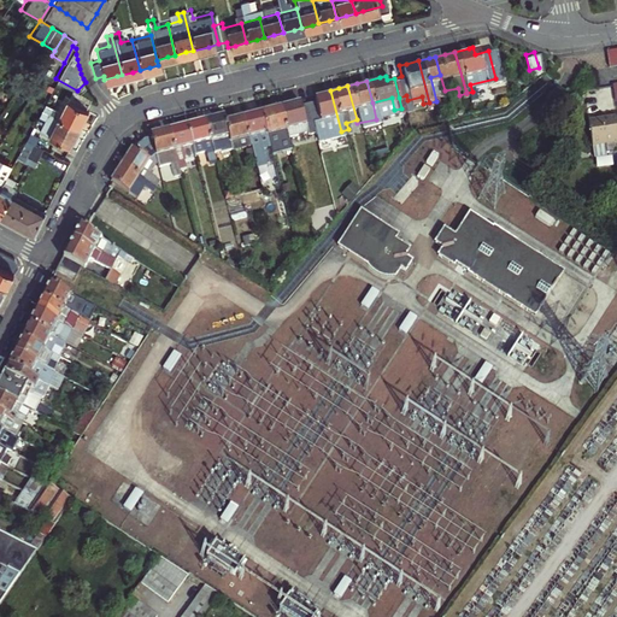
[(89,100),(66,88),(56,109),(50,105),(46,112),(77,128),(83,117),(86,111),(83,110),(89,100)]
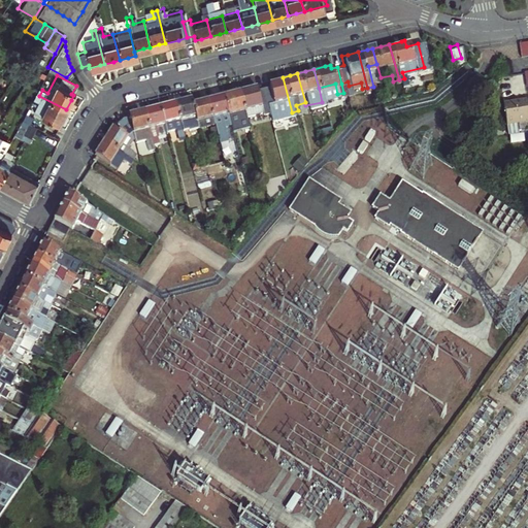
[(265,81),(266,87),(260,89),(266,111),(268,120),(292,112),(283,77),(270,80),(265,81)]
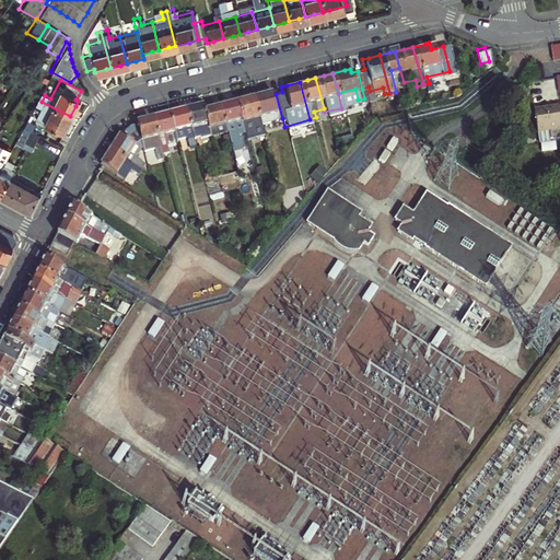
[(275,119),(282,118),(276,94),(270,95),(269,90),(260,92),(249,95),(257,121),(275,116),(275,119)]
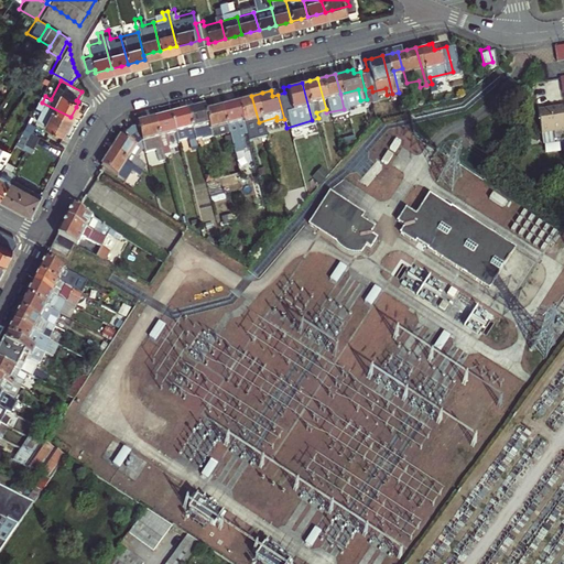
[(239,118),(240,120),(251,117),(257,134),(262,133),(259,122),(251,96),(245,97),(235,100),(239,118)]
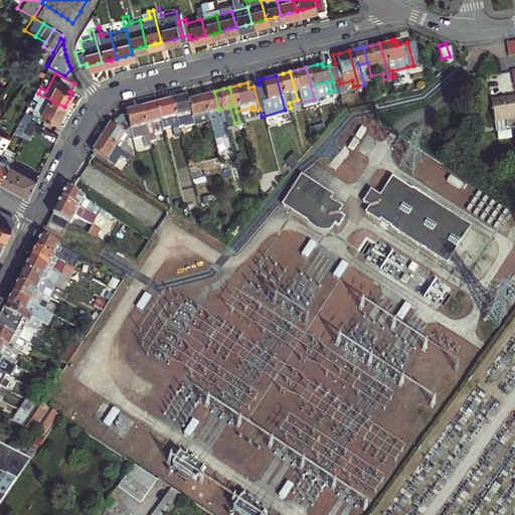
[(35,99),(38,94),(33,91),(30,96),(35,99)]
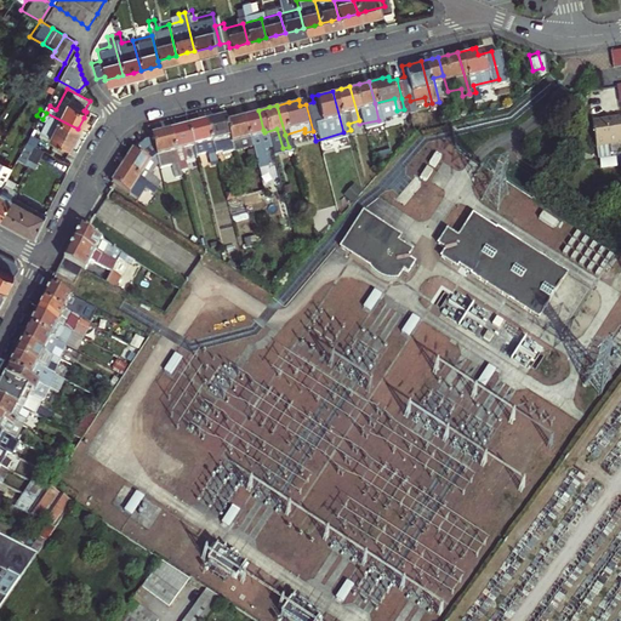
[(252,112),(241,114),(249,143),(250,148),(251,151),(268,146),(265,132),(263,130),(258,110),(252,112)]
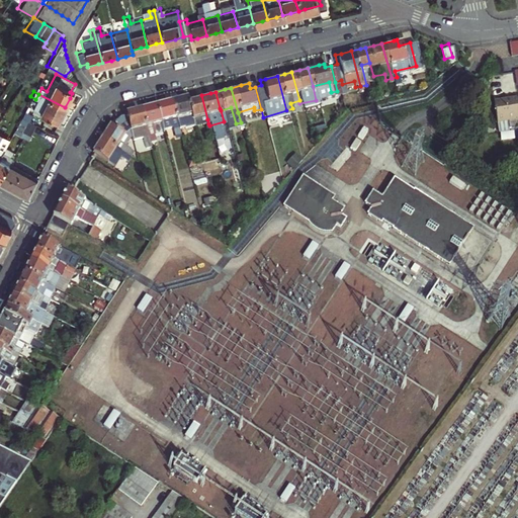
[(65,107),(38,94),(35,99),(31,108),(57,122),(61,114),(65,107)]
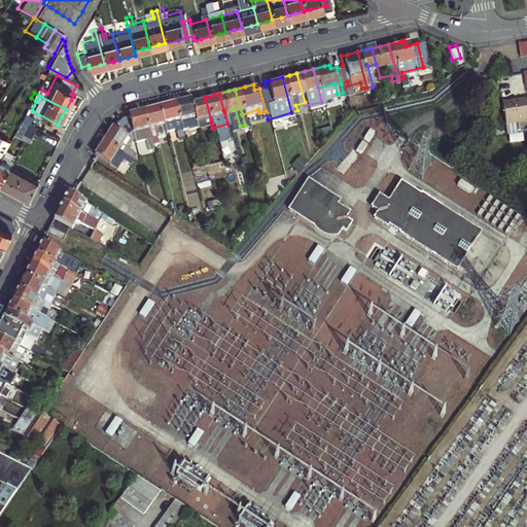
[(171,100),(178,129),(184,127),(185,128),(195,126),(188,101),(187,96),(180,98),(171,100)]
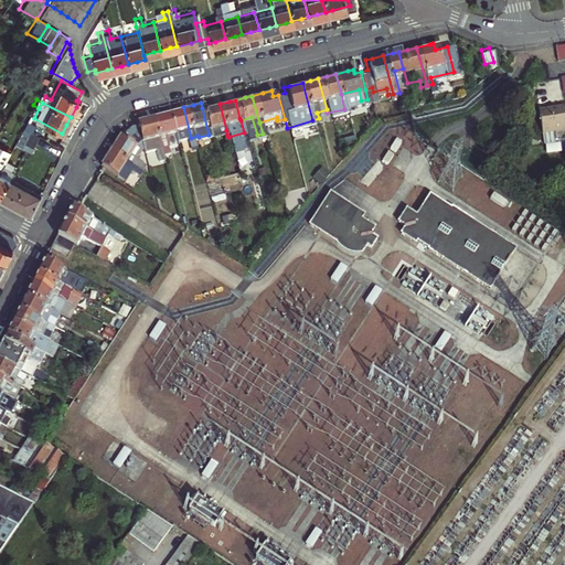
[(210,135),(226,130),(220,104),(212,106),(202,108),(209,135),(210,135)]
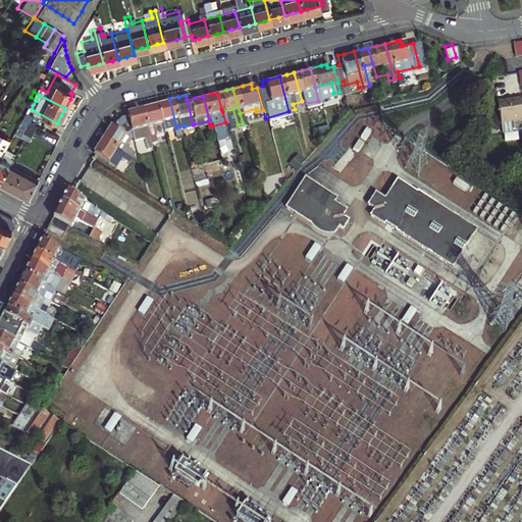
[(500,102),(503,124),(514,122),(515,131),(521,128),(521,98),(515,100),(500,102)]
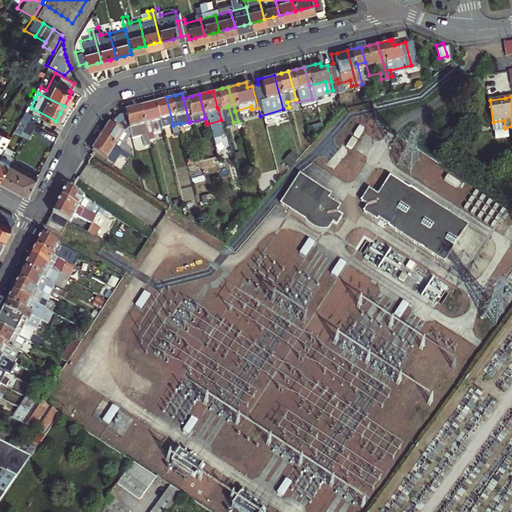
[(152,101),(156,118),(158,125),(168,123),(171,135),(176,133),(173,125),(166,97),(160,99),(152,101)]
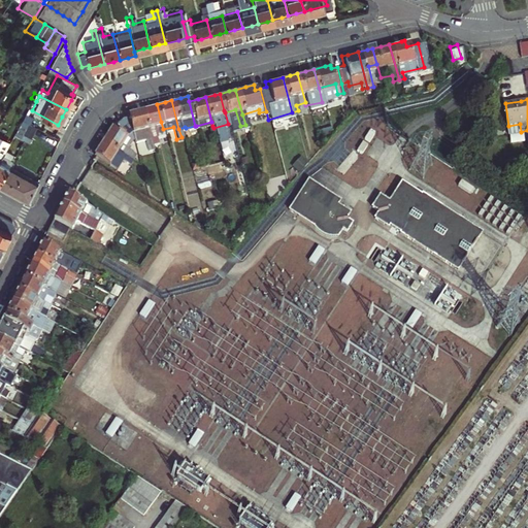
[(141,108),(142,114),(151,143),(156,141),(154,134),(156,133),(154,124),(161,122),(157,104),(150,106),(141,108)]
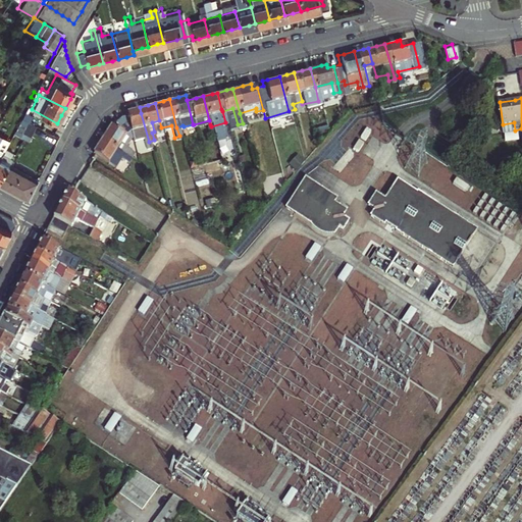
[(123,115),(129,138),(131,140),(141,138),(143,148),(150,147),(149,142),(141,113),(140,107),(132,109),(122,111),(123,115)]
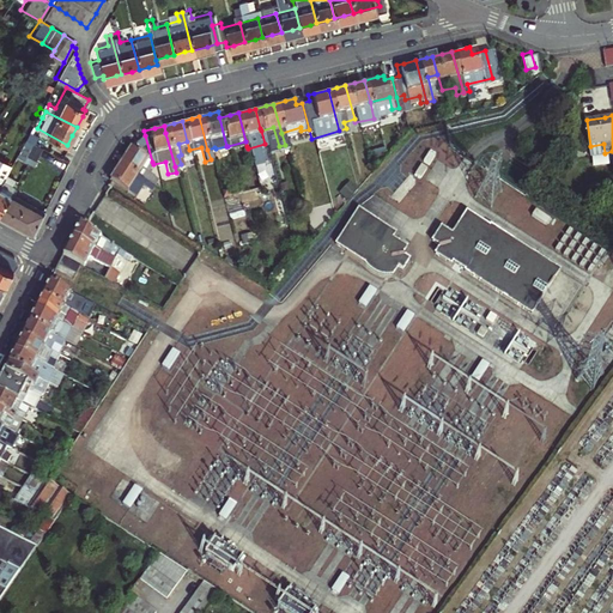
[(40,138),(26,132),(24,138),(35,144),(36,144),(40,138)]
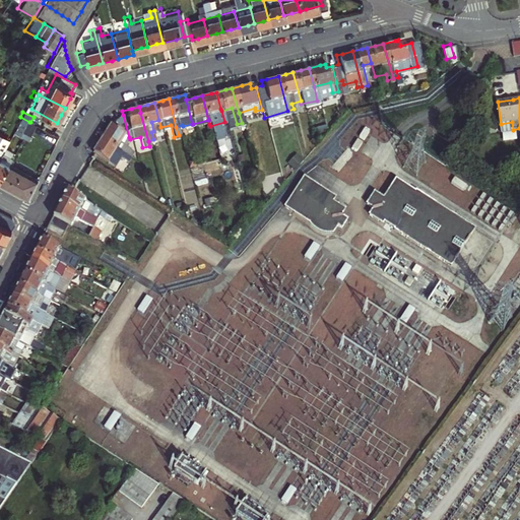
[(116,118),(114,121),(111,126),(108,125),(100,138),(115,147),(123,152),(129,156),(132,151),(127,148),(127,147),(123,144),(127,138),(129,137),(123,115),(118,117),(116,118)]
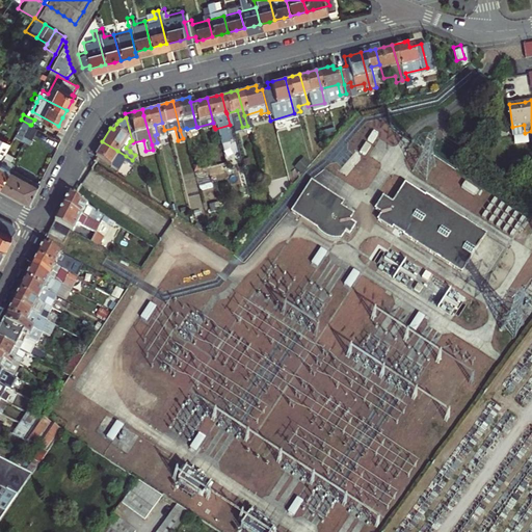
[(21,120),(12,134),(23,138),(30,125),(21,120)]
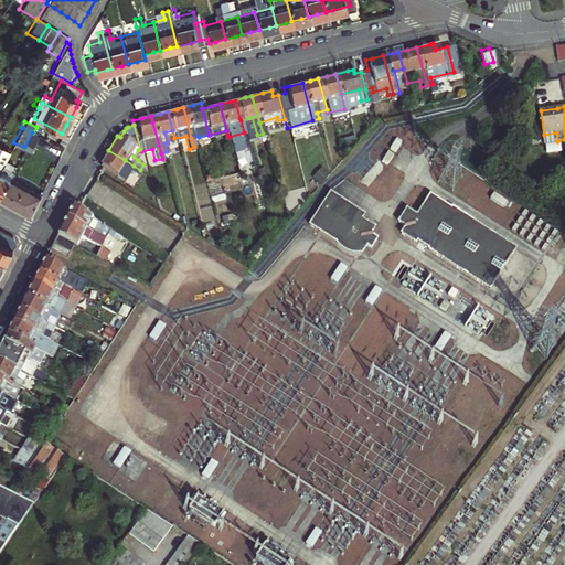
[(134,166),(125,160),(108,150),(104,157),(98,166),(123,181),(129,171),(137,176),(140,170),(134,166)]
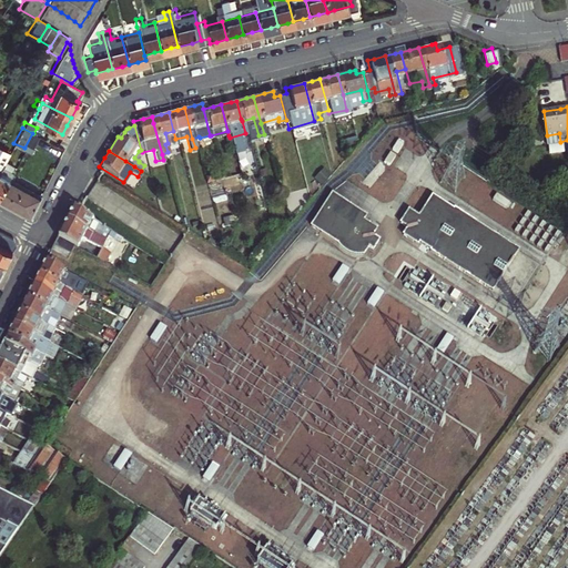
[(0,192),(8,178),(14,166),(4,161),(2,164),(0,168),(0,192)]
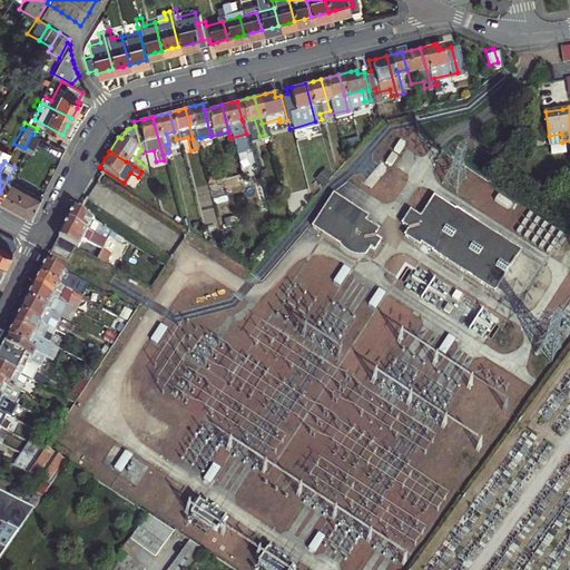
[(29,215),(39,195),(8,178),(0,193),(0,198),(16,207),(29,215)]
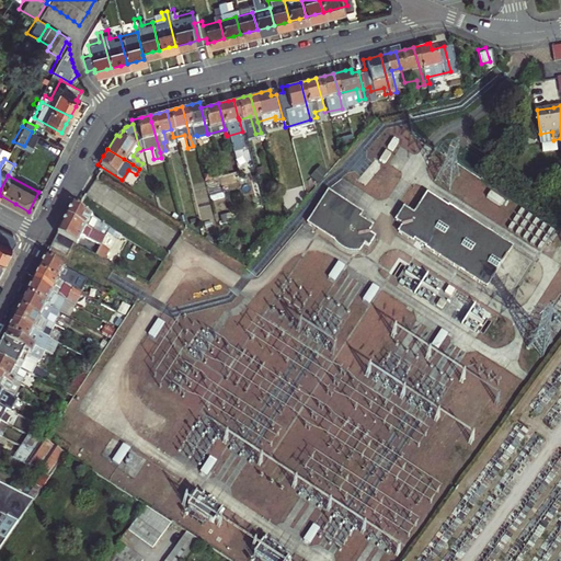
[(365,219),(330,196),(309,229),(334,245),(336,248),(339,251),(343,253),(347,255),(352,256),(357,256),(364,249),(369,252),(377,242),(368,236),(373,230),(363,224),(365,219)]
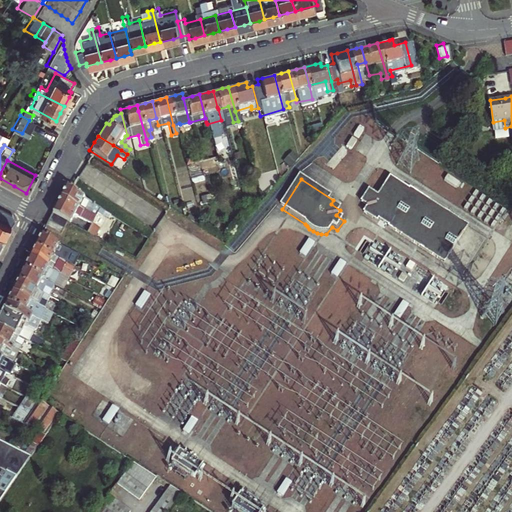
[(370,194),(362,206),(368,210),(364,216),(378,227),(380,224),(390,231),(389,232),(445,268),(469,230),(412,193),(411,194),(392,182),(379,200),(370,194)]
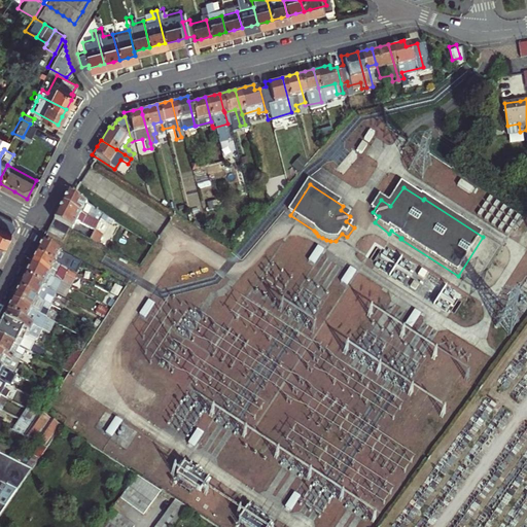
[(111,220),(92,208),(72,196),(65,190),(62,197),(60,201),(97,220),(98,219),(101,220),(109,223),(111,220)]
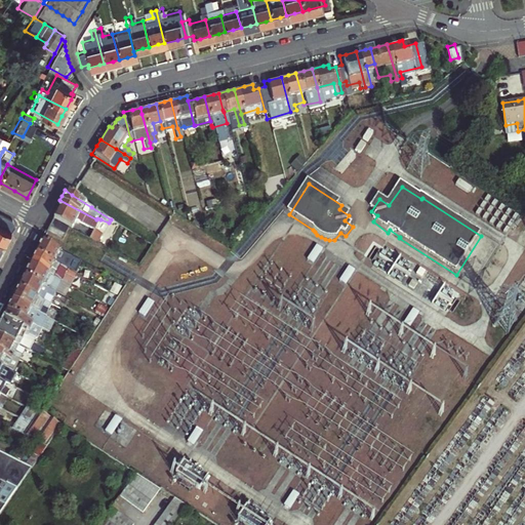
[(96,219),(59,200),(54,209),(51,216),(96,240),(99,234),(91,230),(96,219)]
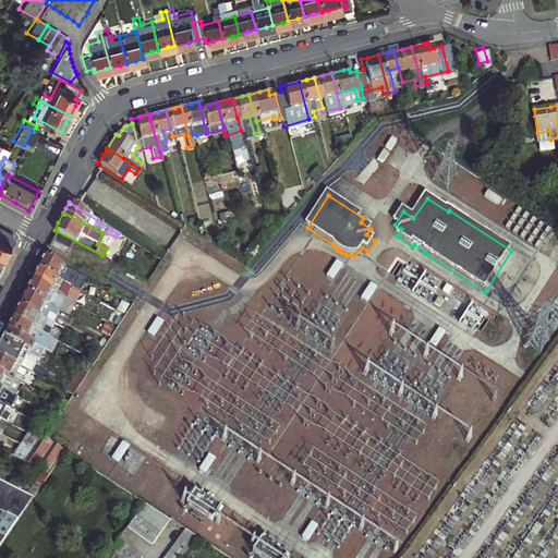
[(15,235),(0,227),(0,240),(15,249),(19,243),(15,235)]
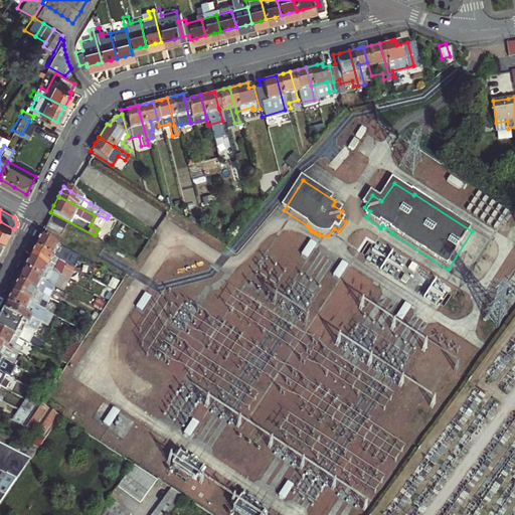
[(93,237),(95,235),(50,212),(46,221),(61,228),(64,223),(93,237)]
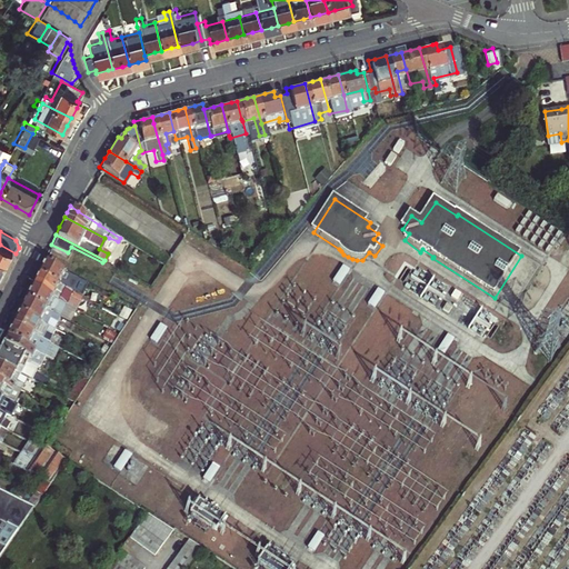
[(0,259),(9,265),(12,260),(16,253),(0,245),(0,259)]
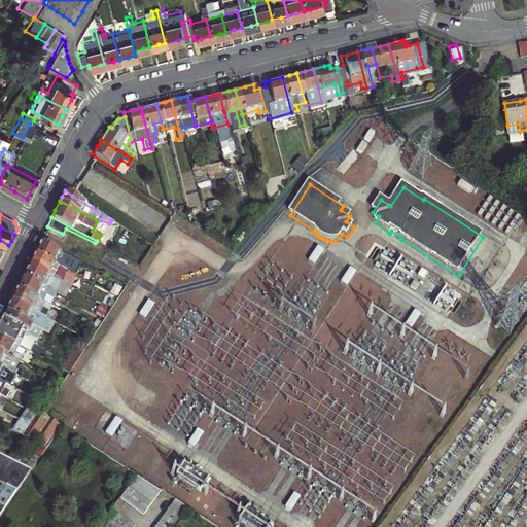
[(60,241),(63,234),(47,226),(43,234),(60,241)]
